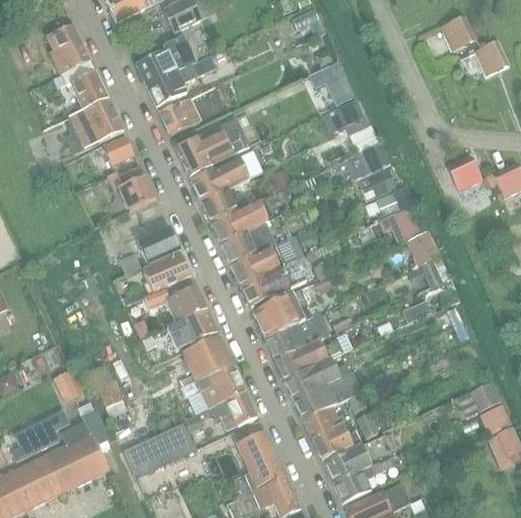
[(106,0),(117,22),(146,8),(141,0),(106,0)]
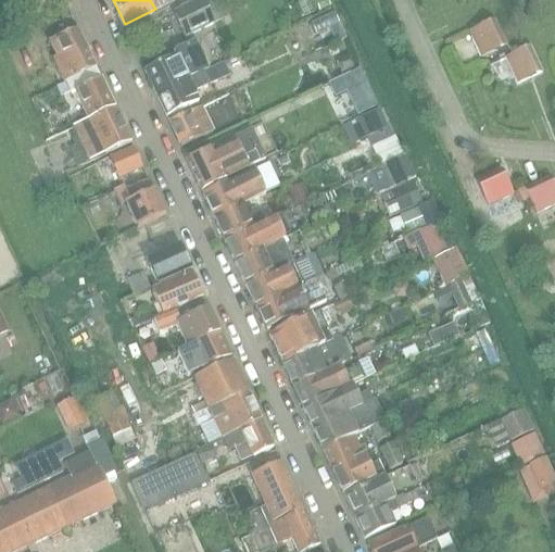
[(175,10),(186,34),(214,21),(204,0),(197,0),(175,10)]
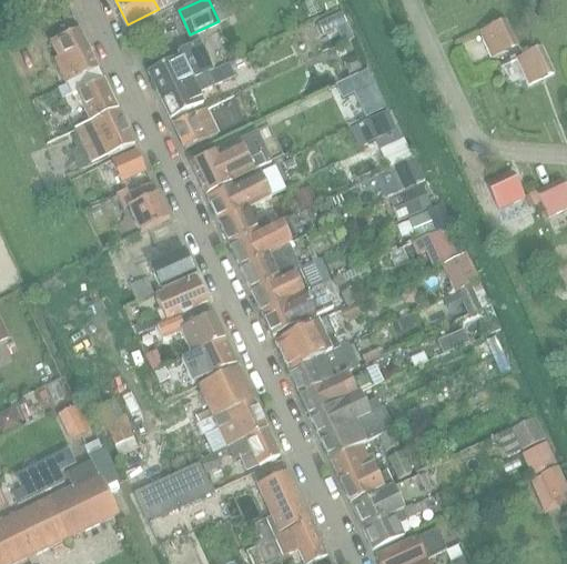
[(342,8),(319,19),(324,31),(336,24),(347,20),(345,17),(342,8)]
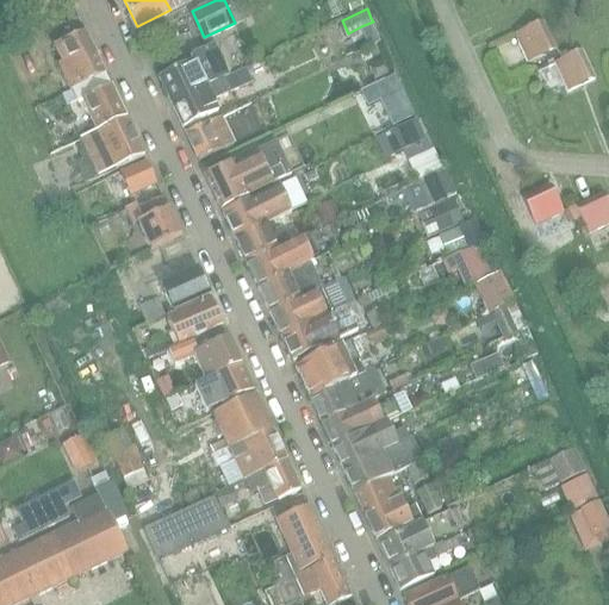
[(544,19),(516,32),(529,60),(545,52),(555,48),(544,19)]
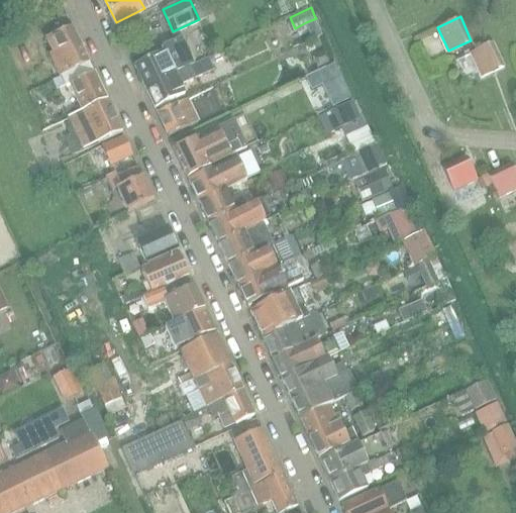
[(59,75),(60,74),(88,61),(90,60),(72,23),(45,36),(53,50),(48,53),(59,75)]
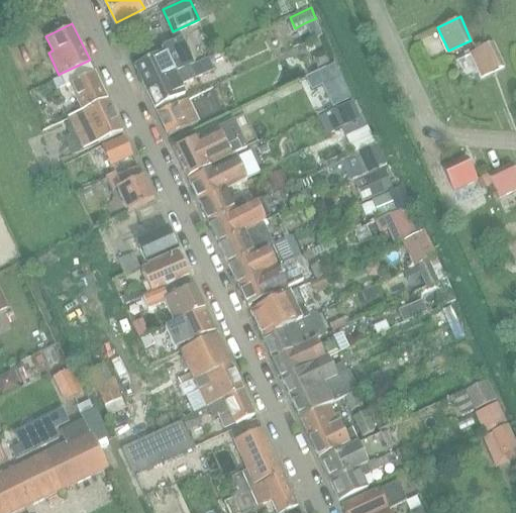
[(135,63),(145,85),(196,60),(184,33),(163,42),(166,48),(135,63)]
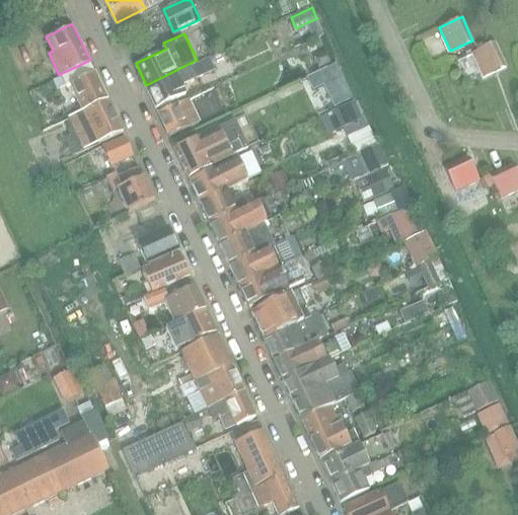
[(472,41),(463,45),(467,55),(472,53),(477,50),(472,41)]
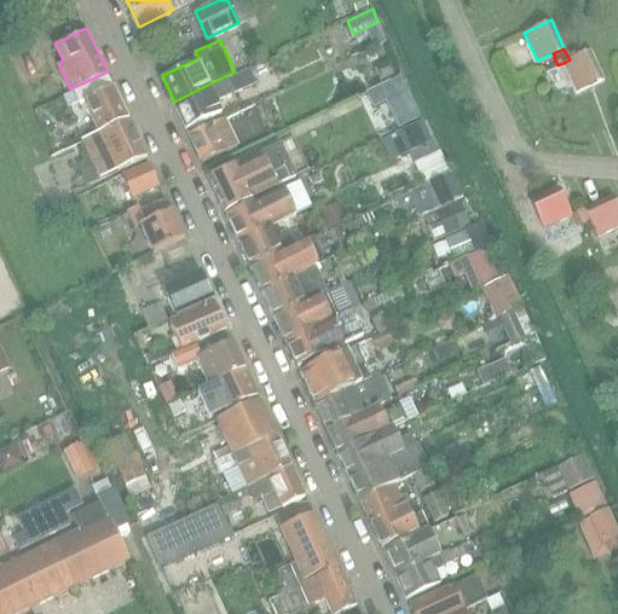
[(570,59),(564,63),(576,90),(604,77),(591,50),(570,59)]
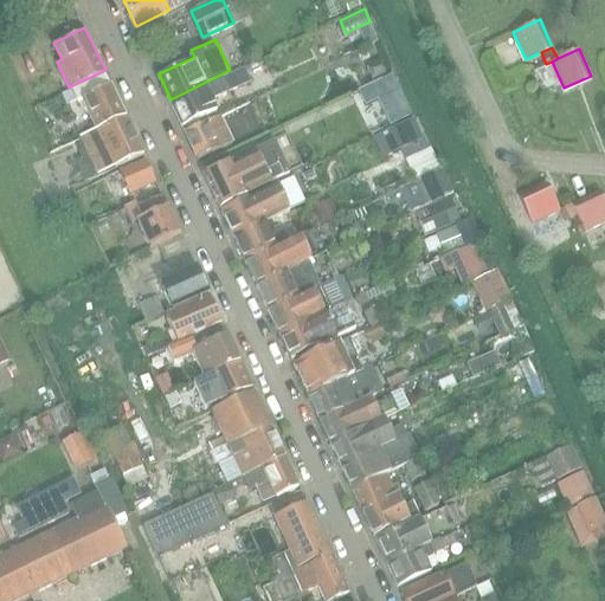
[(380,56),(367,62),(374,77),(387,72),(380,56)]
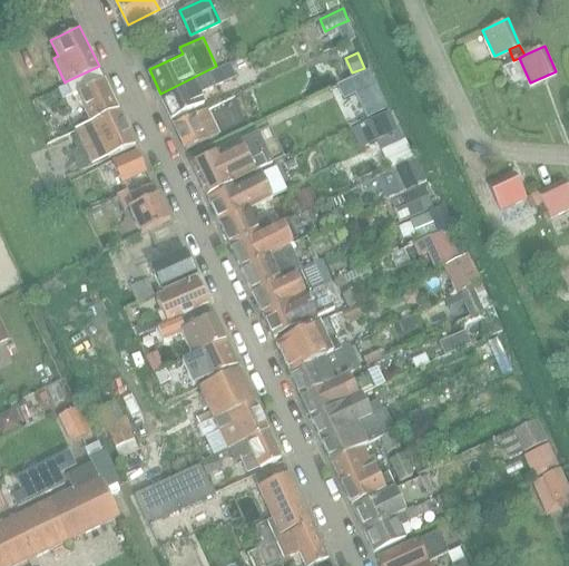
[(216,66),(160,94),(170,117),(205,101),(199,90),(235,74),(228,60),(216,66)]
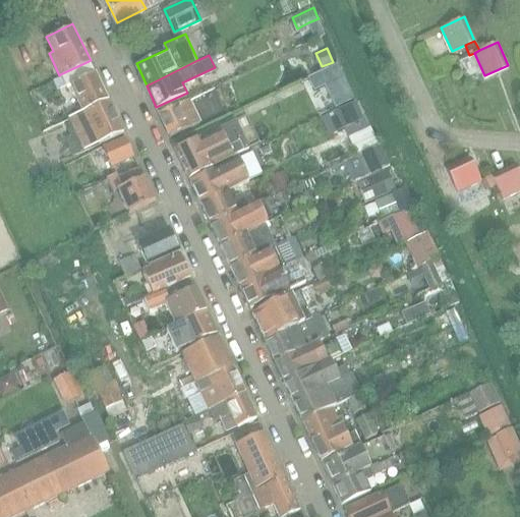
[(69,83),(81,109),(108,98),(96,71),(95,71),(89,61),(60,74),(54,77),(57,84),(64,82),(65,85),(69,83)]
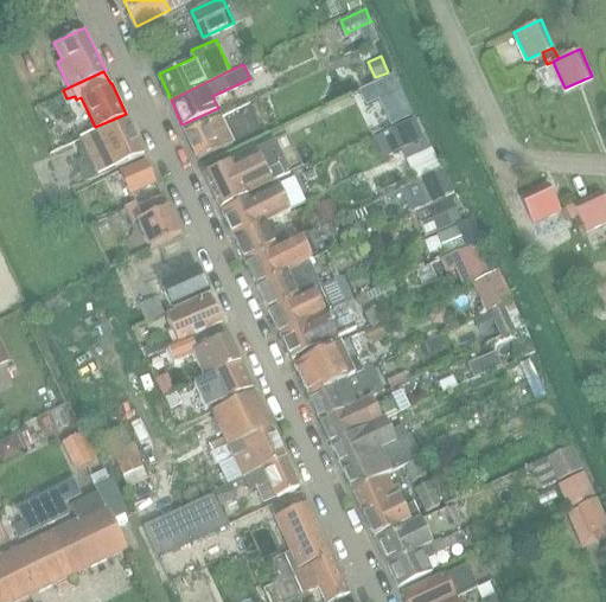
[(393,72),(359,88),(367,103),(380,97),(401,88),(393,72)]
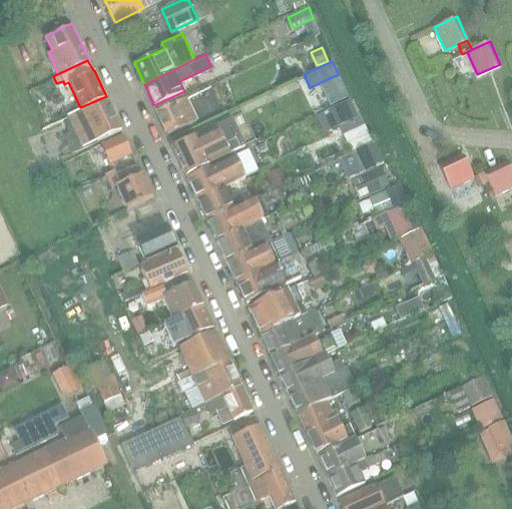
[(80,107),(66,114),(80,146),(121,128),(106,96),(80,107)]
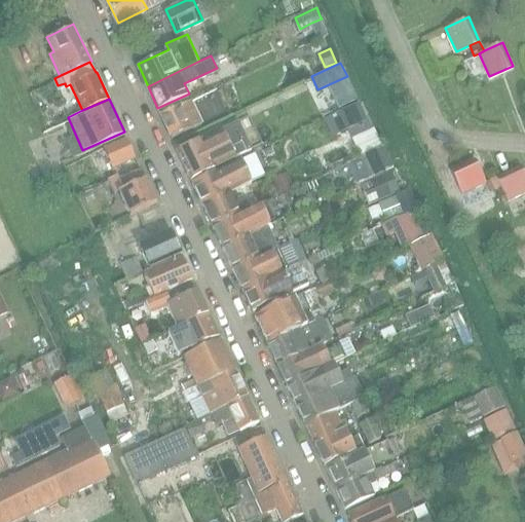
[(160,113),(171,136),(200,121),(190,99),(160,113)]
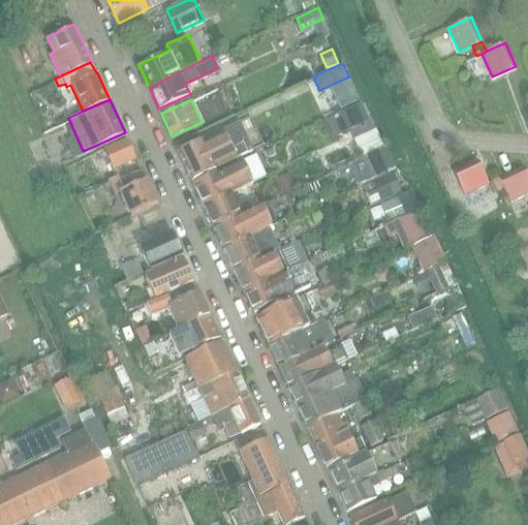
[(327,116),(335,134),(370,120),(363,100),(327,116)]
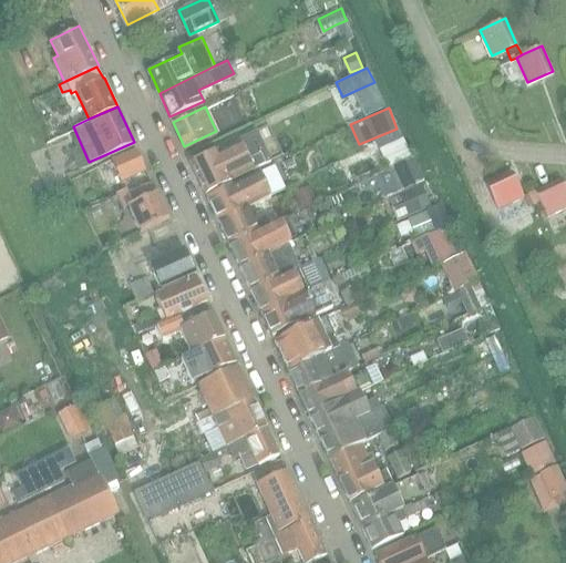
[(222,146),(191,161),(205,192),(236,176),(267,162),(270,161),(256,131),(238,139),(239,141),(223,147),(222,146)]
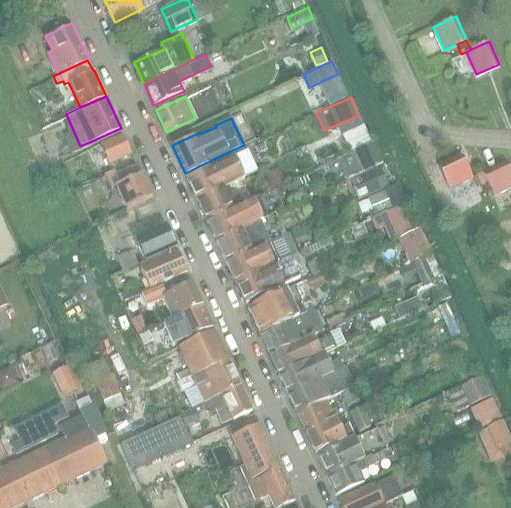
[(123,133),(101,143),(110,163),(132,153),(131,152),(123,133)]
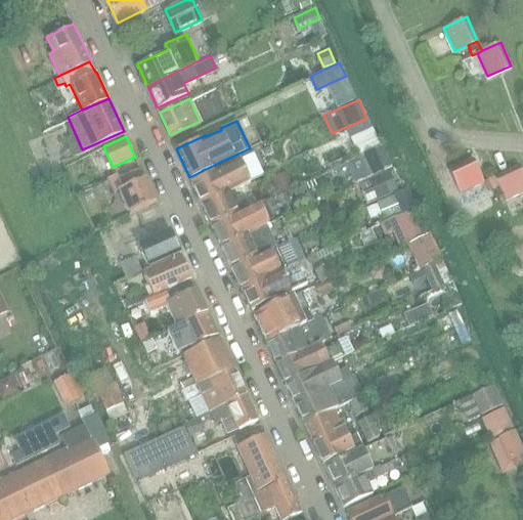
[(268,144),(262,147),(265,154),(271,150),(268,144)]
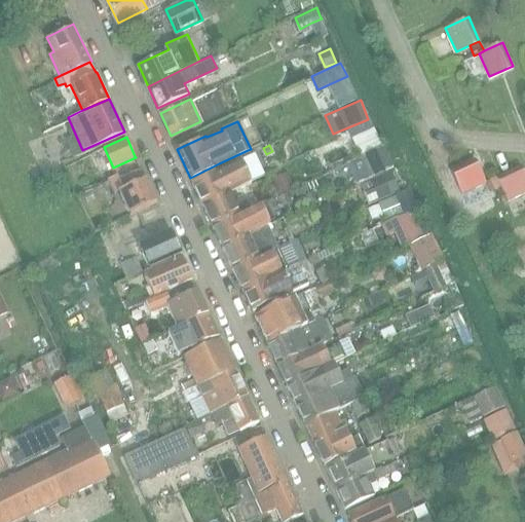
[(365,153),(374,174),(385,169),(376,148),(365,153)]
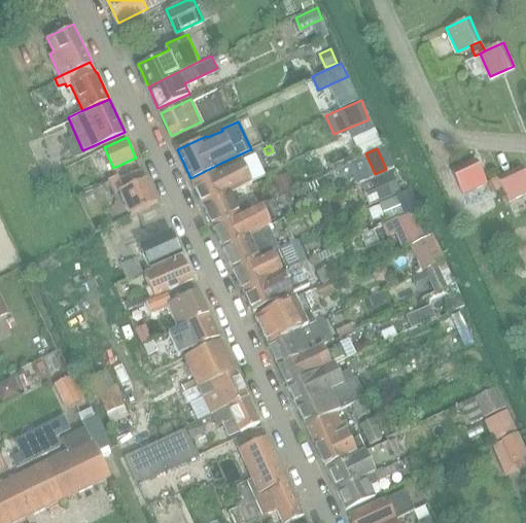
[(452,169),(463,192),(486,180),(476,158),(452,169)]
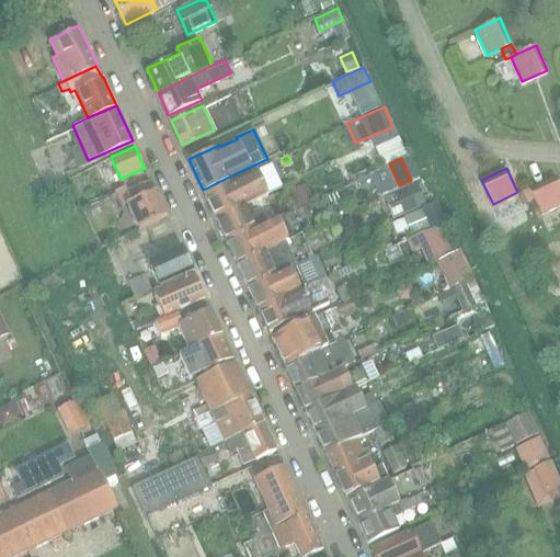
[(235,181),(205,194),(216,216),(248,202),(266,193),(261,182),(256,171),(235,181)]
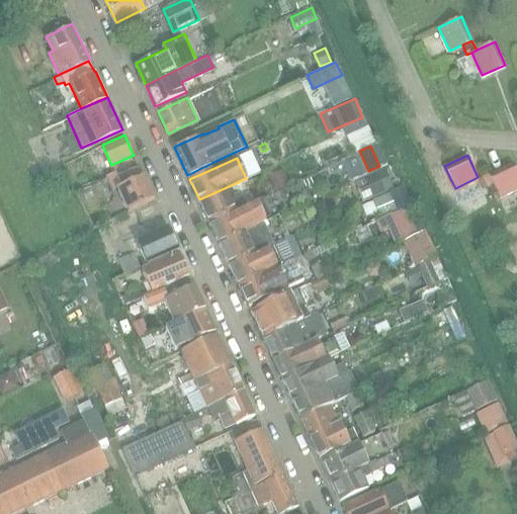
[(479,178),(483,187),(495,182),(501,196),(516,188),(516,171),(513,162),(479,178)]
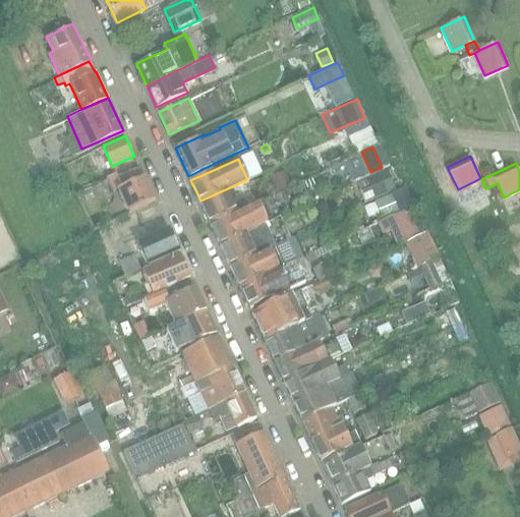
[(123,184),(117,187),(128,211),(155,198),(156,198),(145,175),(143,175),(138,165),(118,174),(123,184)]
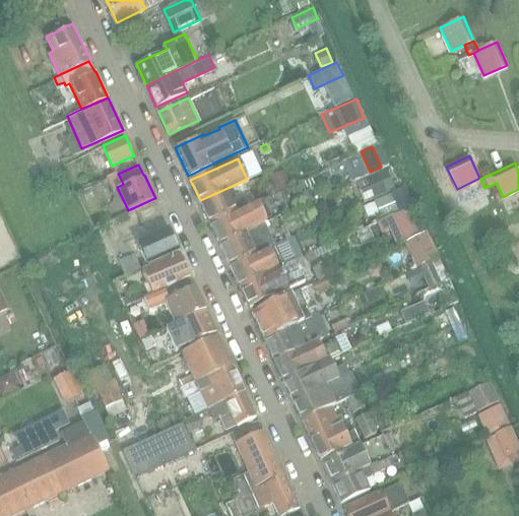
[(370,172),(358,178),(368,199),(389,190),(395,187),(385,166),(381,167),(370,172)]
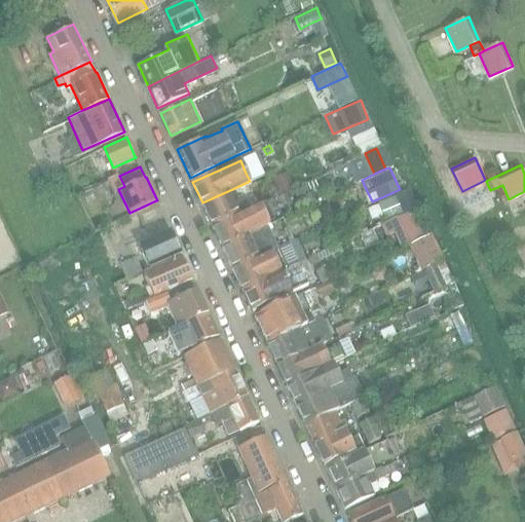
[(118,173),(108,177),(114,190),(118,189),(124,186),(119,176),(118,173)]
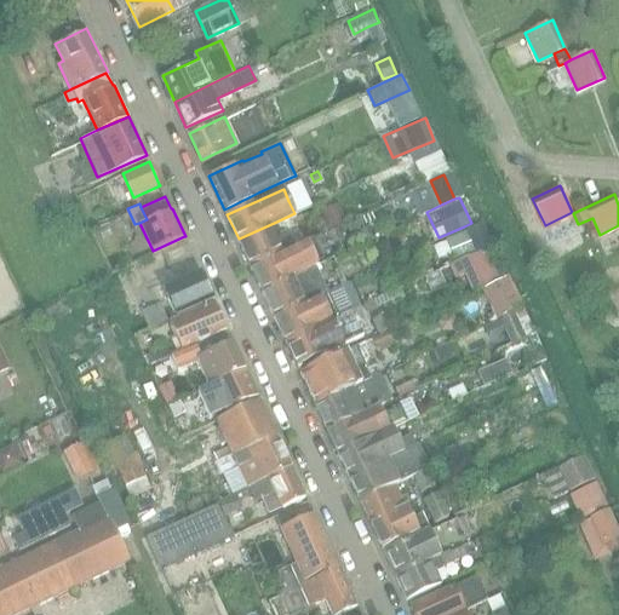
[(340,203),(322,212),(330,226),(347,218),(340,203)]
